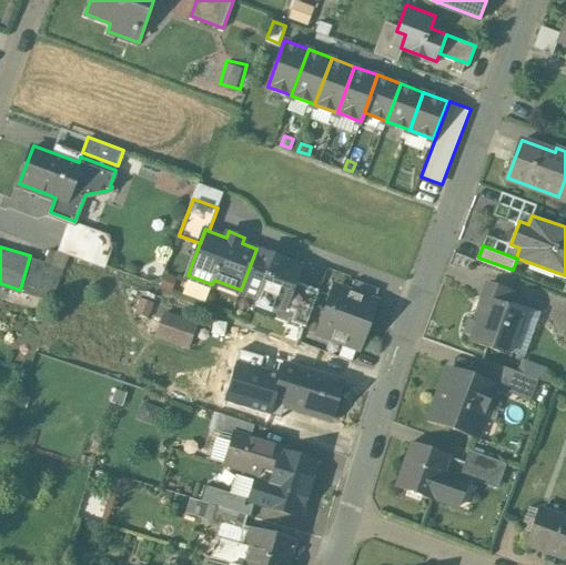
[(293,262),(256,249),(241,290),(260,296),(258,303),(273,309),(275,302),(285,305),(295,280),(299,271),(291,268),(293,262)]
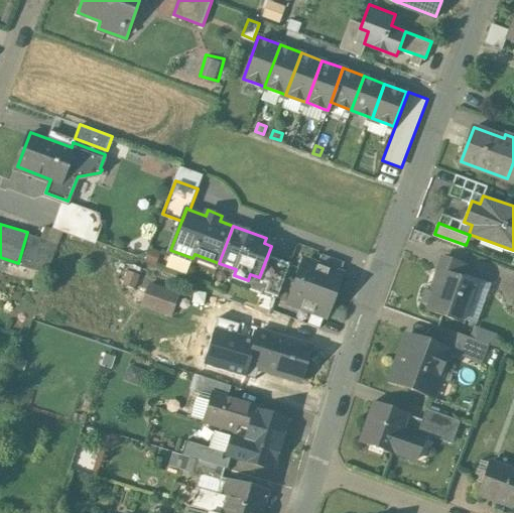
[(58,242),(27,232),(18,263),(47,272),(58,242)]
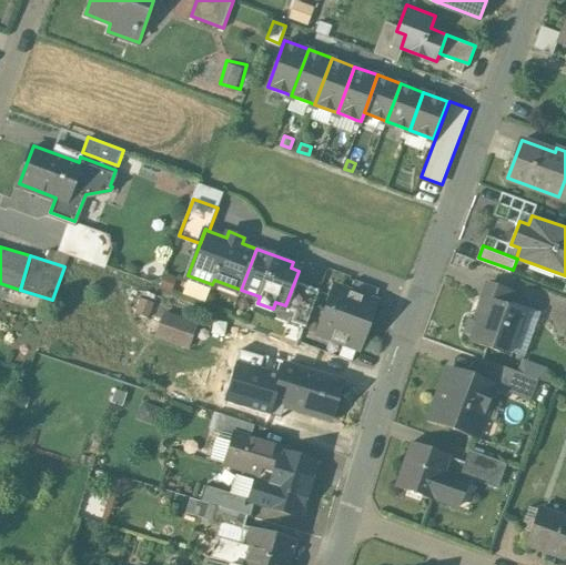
[(320,289),(295,280),(285,305),(295,310),(292,320),(306,325),(320,289)]
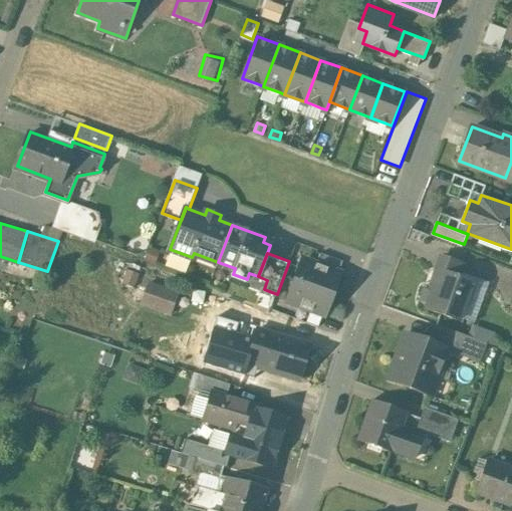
[(463,263),(443,255),(437,269),(444,272),(458,277),(459,276),(463,263)]
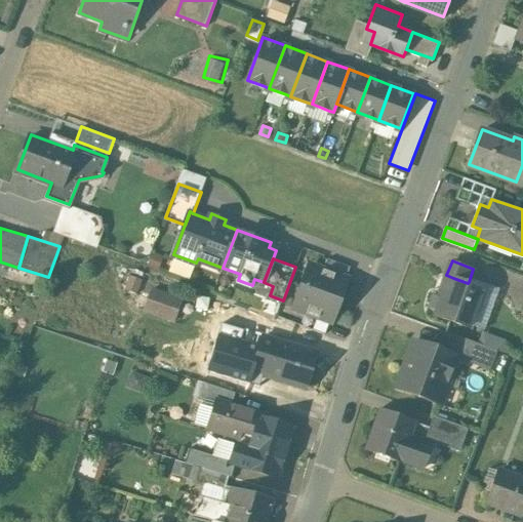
[(349,277),(314,265),(308,271),(297,298),(297,308),(332,320),(349,277)]
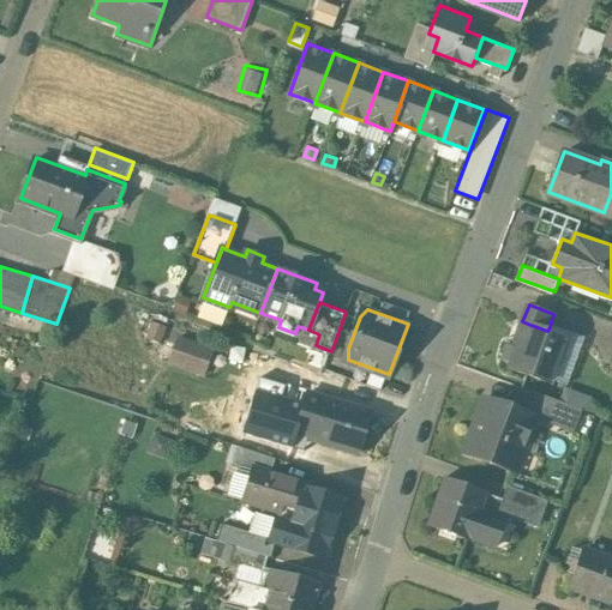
[(565,336),(549,330),(547,331),(531,325),(525,343),(520,340),(511,367),(550,381),(565,336)]
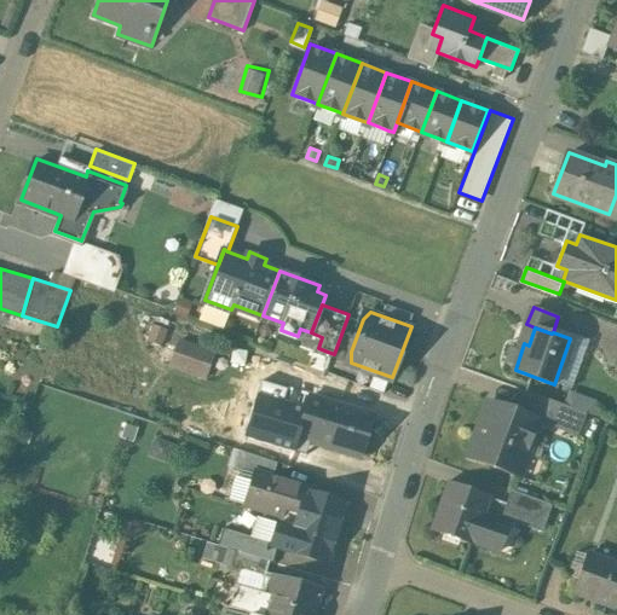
[(178,347),(218,361),(223,348),(182,334),(178,347)]
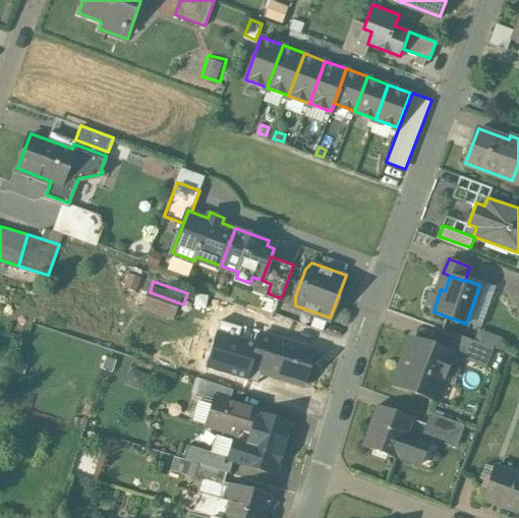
[(148,294),(145,305),(177,315),(180,304),(148,294)]
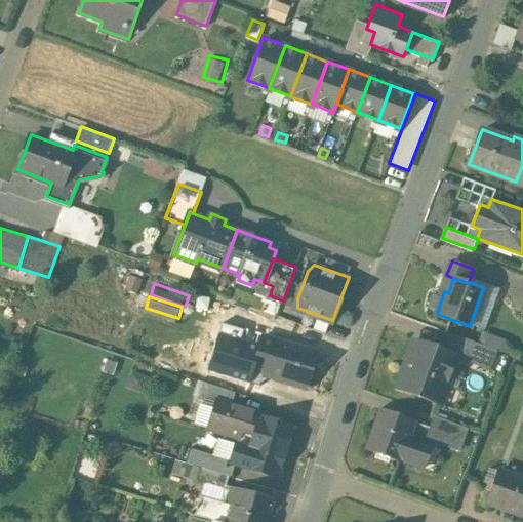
[(483,343),(447,329),(440,348),(459,355),(458,356),(476,363),(483,343)]
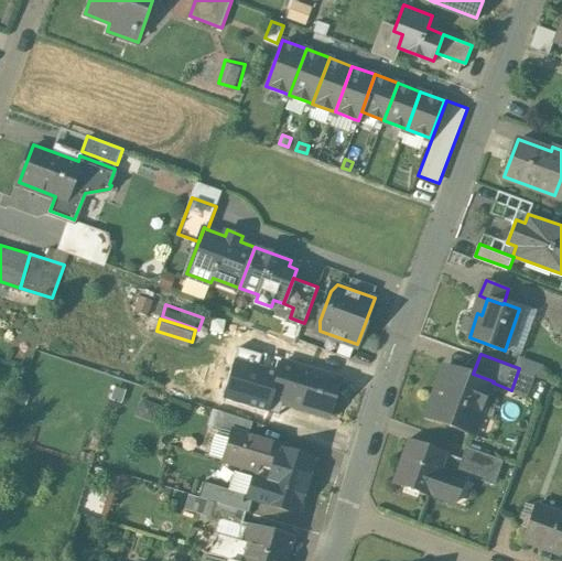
[(342,378),(283,359),(271,398),(330,416),(342,378)]
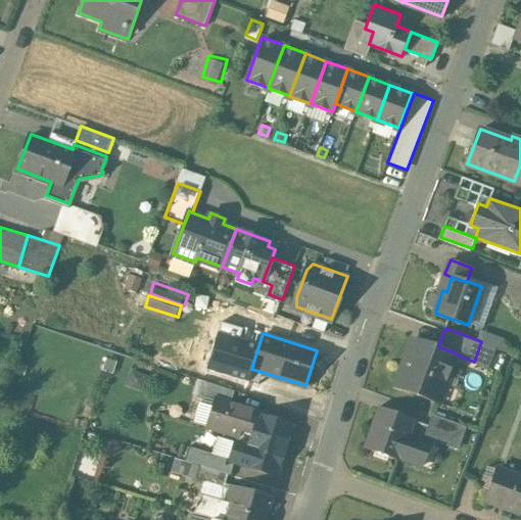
[(438,346),(415,337),(396,385),(439,402),(457,355),(458,353),(438,346)]
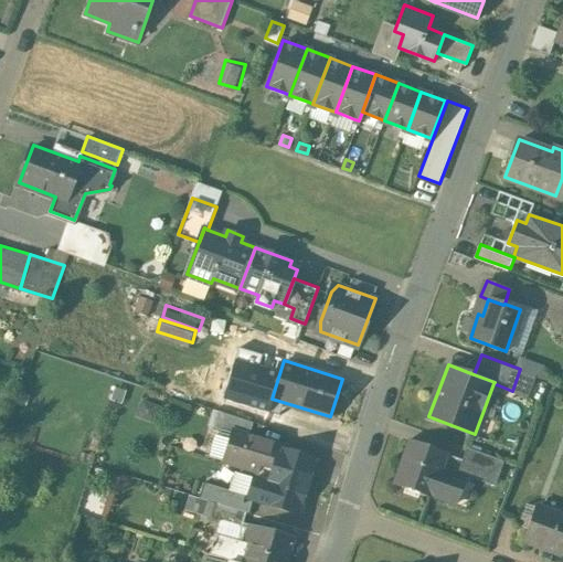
[(538,375),(520,369),(512,391),(530,398),(538,375)]
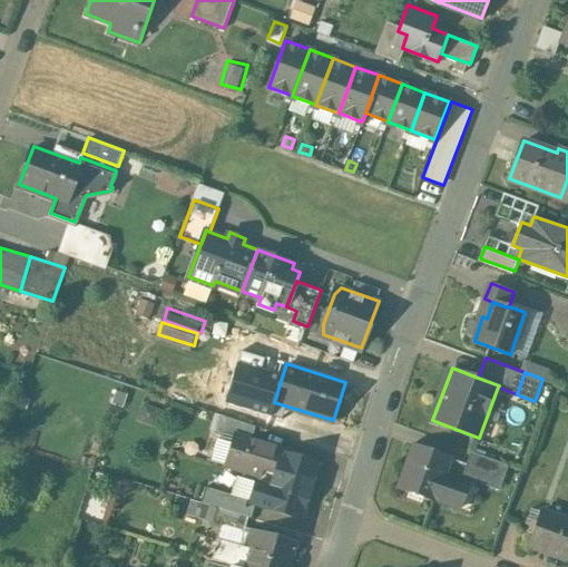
[(270,388),(241,379),(233,404),(262,413),(270,388)]
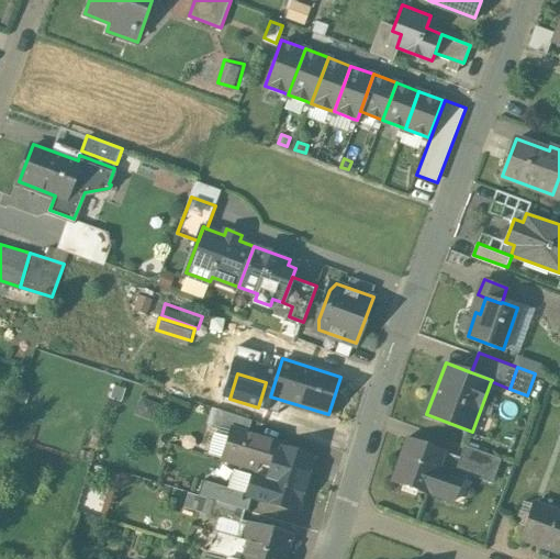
[(253,418),(219,407),(213,422),(232,428),(232,427),(248,433),(253,418)]
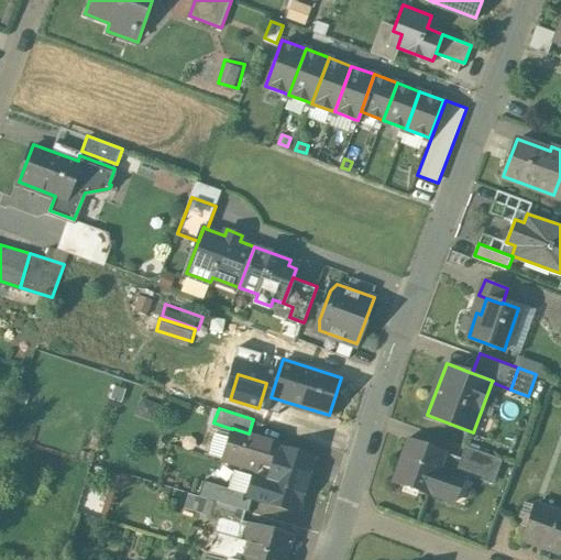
[(249,434),(232,428),(232,429),(224,458),(259,468),(261,478),(262,480),(267,481),(278,446),(279,446),(279,442),(249,434)]
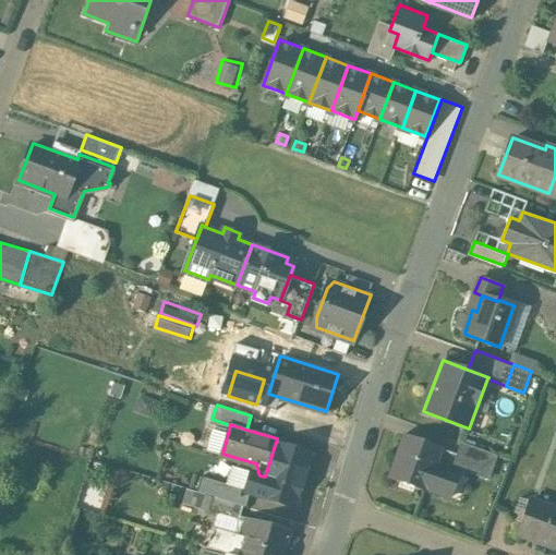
[(442,446),(407,434),(390,477),(425,490),(435,463),(442,446)]
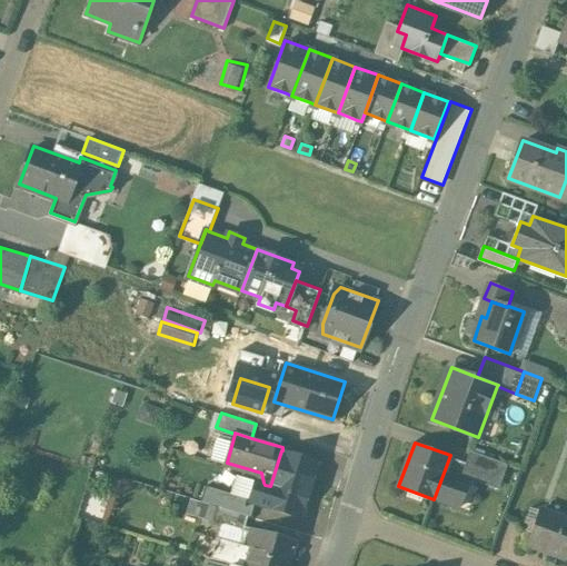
[(509,464),(471,449),(465,466),(503,479),(509,464)]
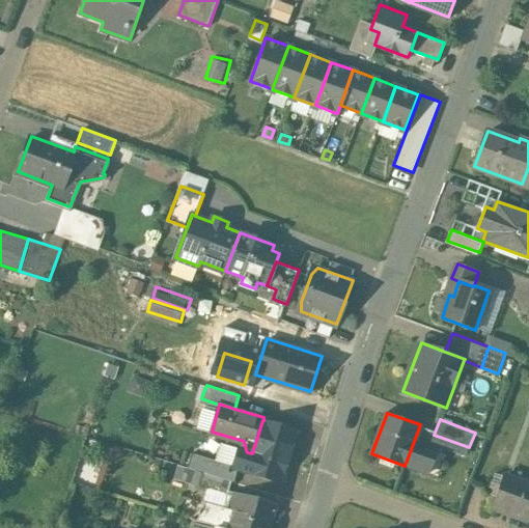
[(247,469),(247,471),(282,482),(298,431),(263,420),(262,420),(252,453),(247,469)]
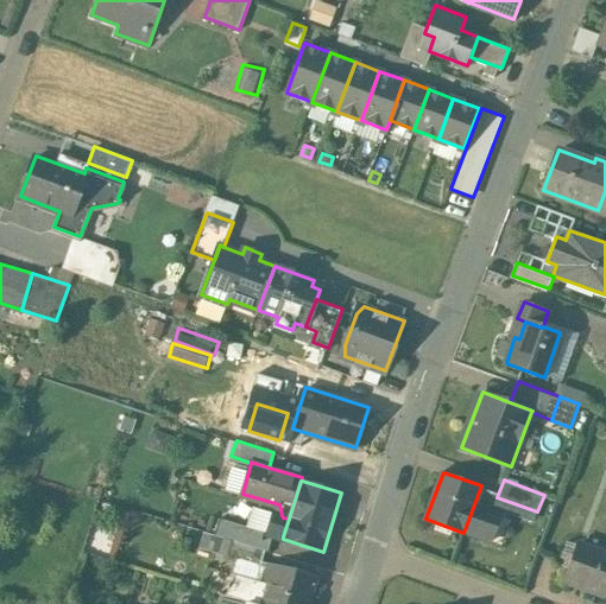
[(502,515),(474,504),(465,531),(492,540),(502,515)]
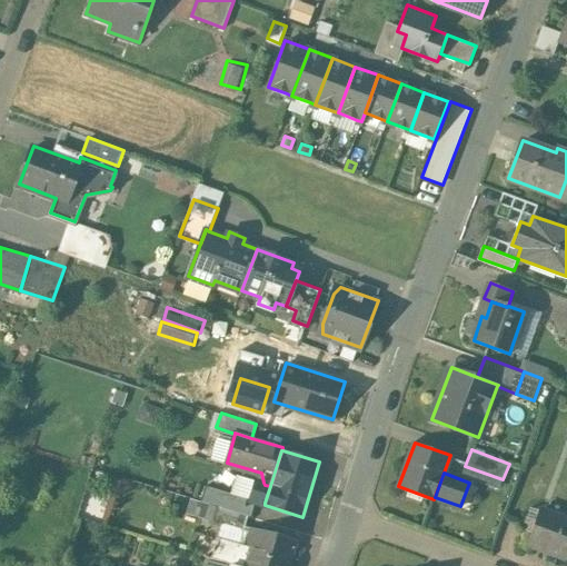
[(264,483),(254,485),(250,497),(256,499),(265,503),(270,486),(265,485),(264,483)]
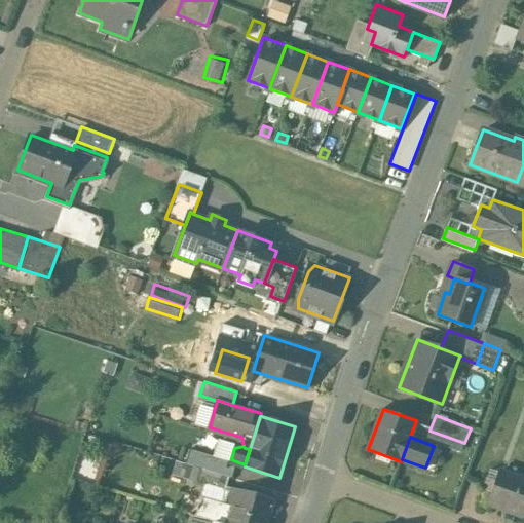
[(231,459),(190,447),(186,461),(200,467),(229,475),(232,476),(236,461),(231,459)]
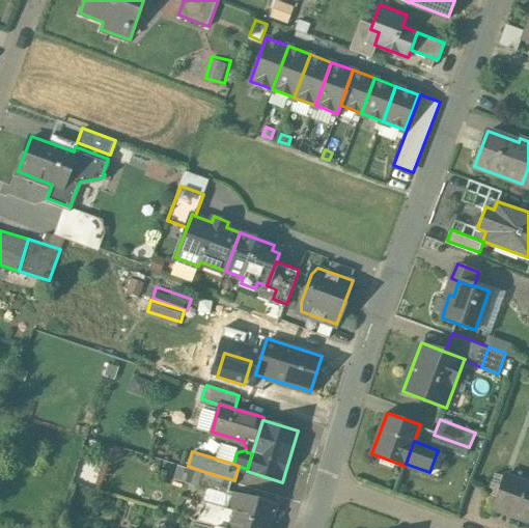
[(231,479),(202,471),(198,484),(227,493),(231,479)]
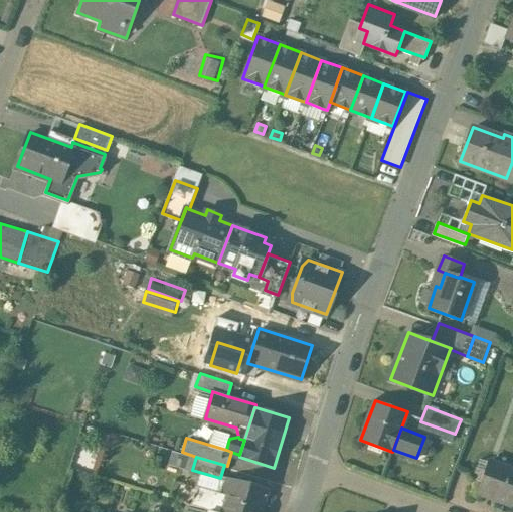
[(512,468),(490,460),(478,492),(512,505),(512,468)]
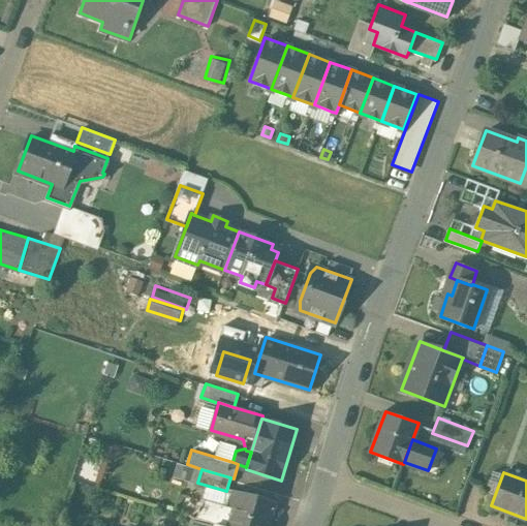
[(267,525),(275,502),(234,490),(231,496),(238,497),(235,507),(228,525),(267,525)]
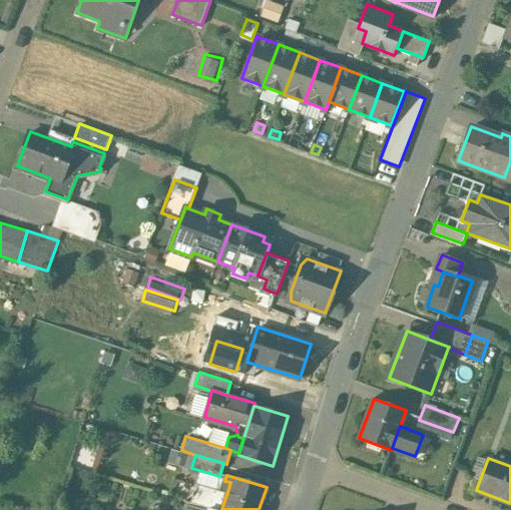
[(221,509),(227,492),(196,482),(190,501),(219,509),(221,509)]
